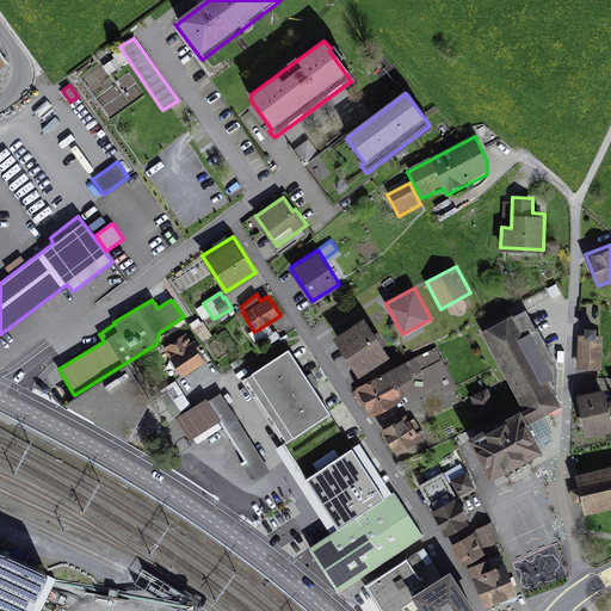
[(525,411),(519,414),(525,424),(560,406),(553,392),(555,390),(556,369),(553,363),(555,362),(537,328),(536,329),(525,312),(512,318),(512,316),(483,332),(525,411)]
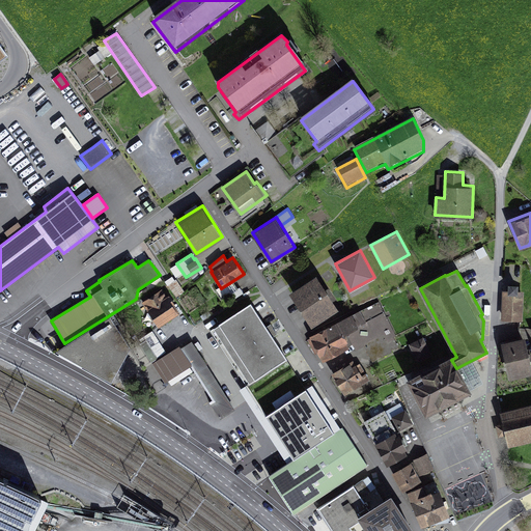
[(316,274),(289,291),(311,325),(338,307),(316,274)]
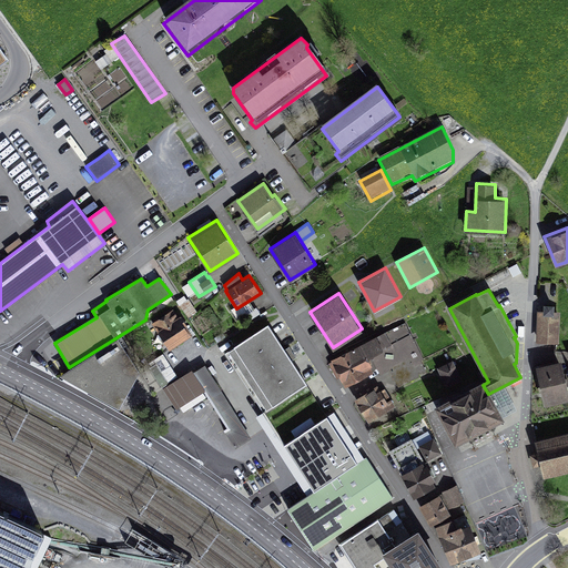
[(537,311),(536,343),(559,343),(560,311),(554,311),(554,303),(544,303),(544,311),(537,311)]
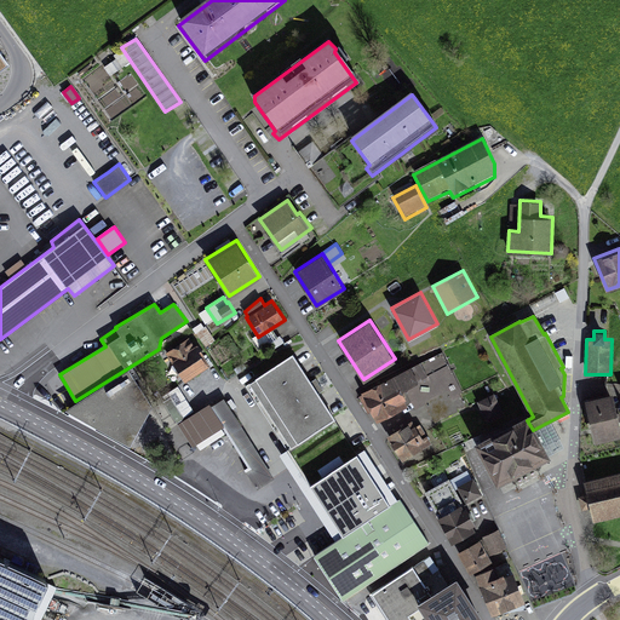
[(166,351),(185,382),(211,363),(197,343),(194,345),(189,337),(166,351)]
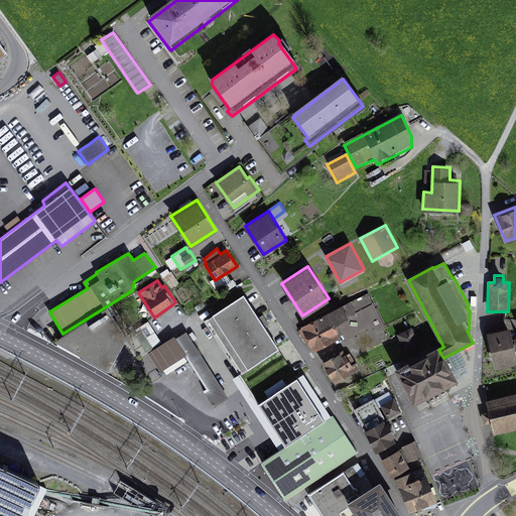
[(342,303),(300,325),(313,351),(340,338),(339,336),(342,334),(346,341),(355,336),(362,352),(381,343),(380,341),(388,337),(383,328),(386,326),(369,292),(351,301),(350,300),(343,304),(342,303)]
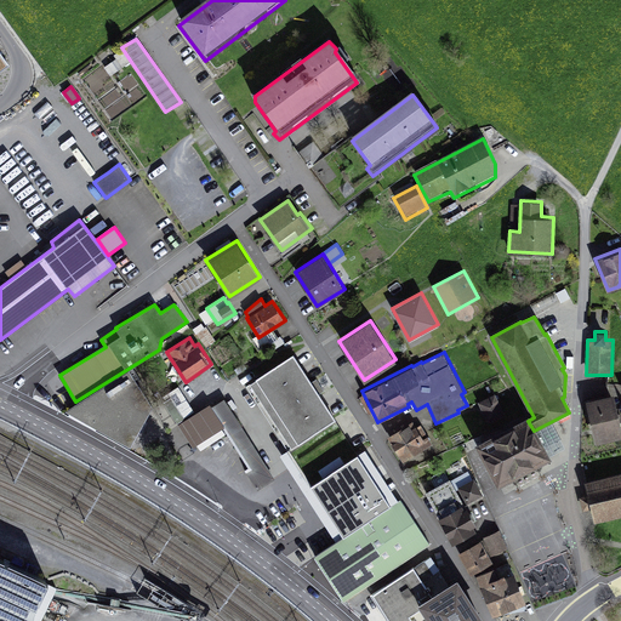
[(294,355),(249,385),(292,451),(337,422),(294,355)]
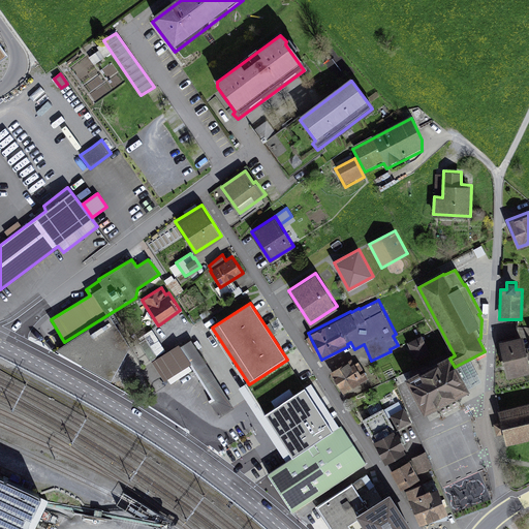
[(152,361),(166,351),(153,332),(138,341),(152,361)]
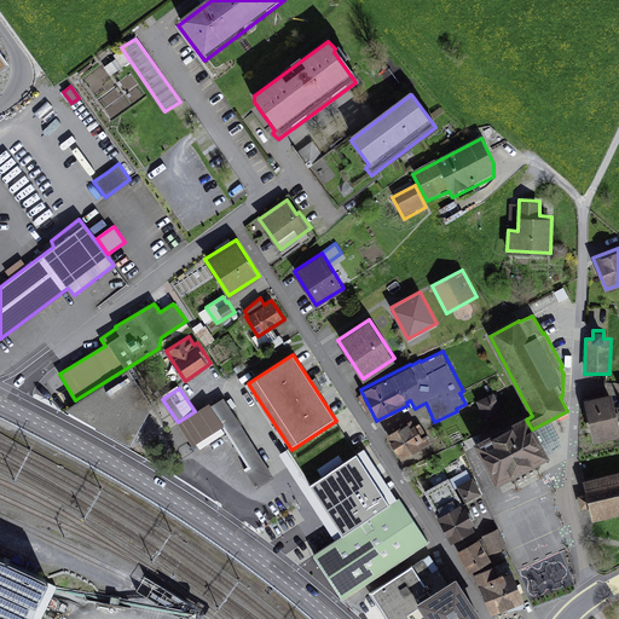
[(493,392),(476,400),(487,422),(504,414),(493,392)]
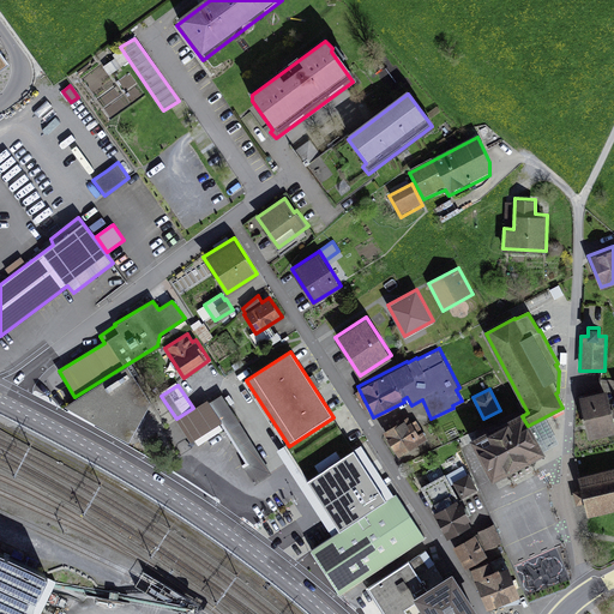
[(613,415),(607,389),(579,395),(589,438),(613,431),(613,415)]
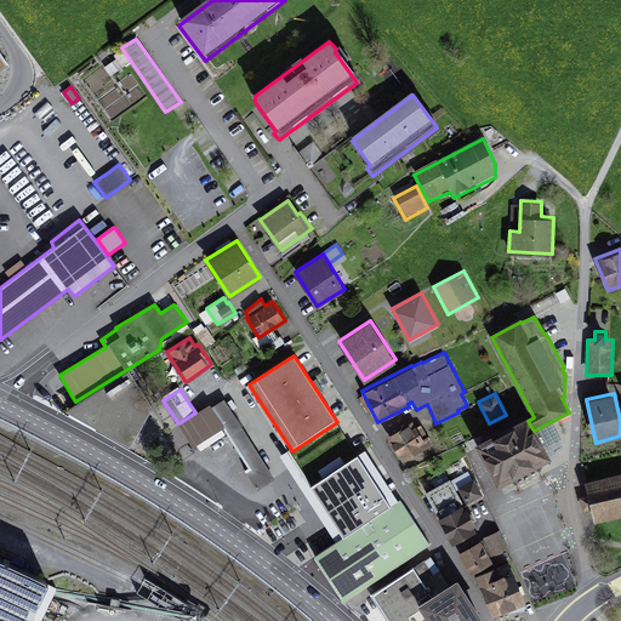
[(178,426),(193,449),(223,429),(249,469),(245,472),(257,493),(275,480),(224,400),(211,409),(210,405),(178,426)]
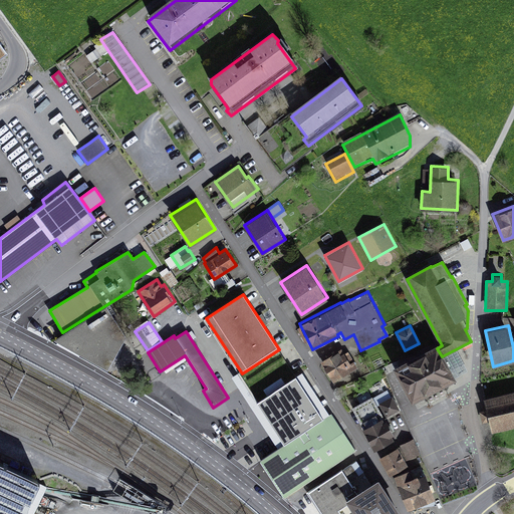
[(320,360),(333,381),(358,366),(348,351),(345,353),(341,347),(320,360)]
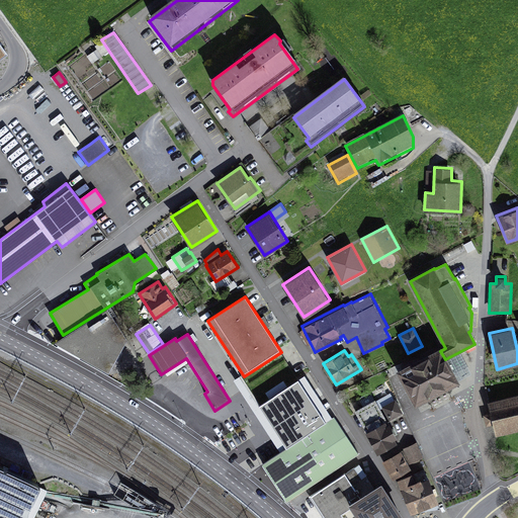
[(457,382),(445,359),(440,351),(400,372),(416,404),(432,396),(433,397),(441,392),(441,391),(457,382)]
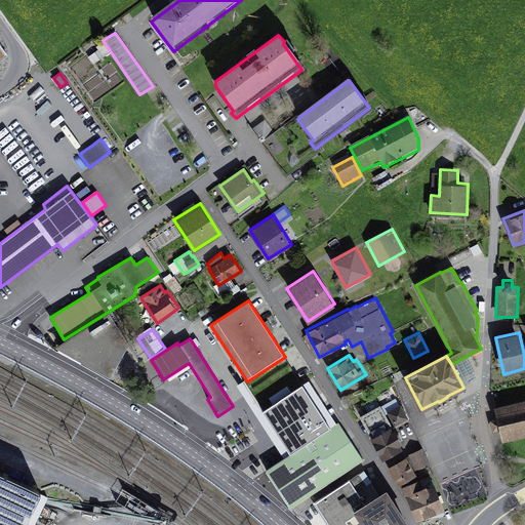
[(454,366),(463,385),(475,379),(467,360),(454,366)]
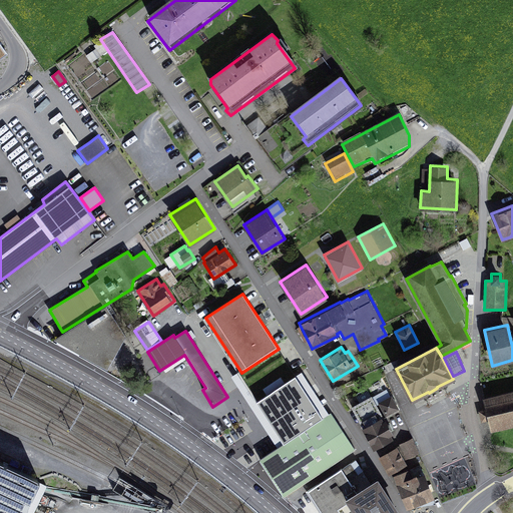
[(283,446),(259,461),(283,498),(355,451),(331,414),(323,419),(296,377),(255,403),(283,446)]
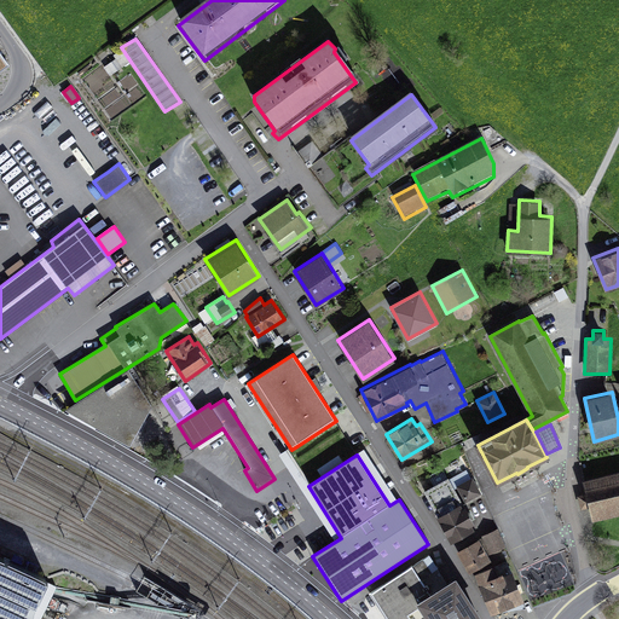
[(618,469),(583,478),(593,519),(618,513),(618,469)]
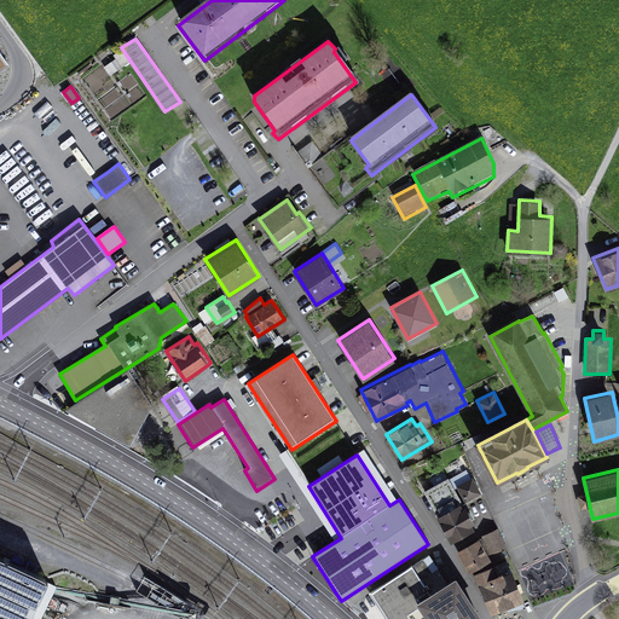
[(457,487),(466,502),(466,501),(468,504),(482,496),(480,493),(481,492),(473,476),(469,478),(466,470),(450,478),(456,489),(457,487)]
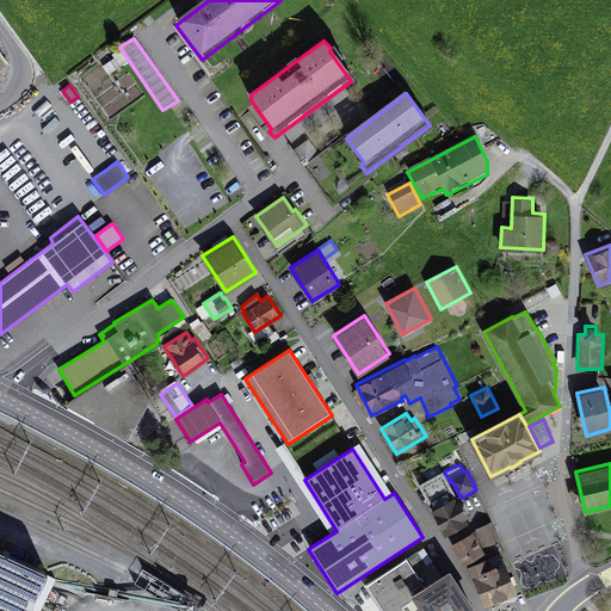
[(430,510),(445,535),(468,520),(467,517),(469,516),(460,499),(457,500),(455,495),(456,494),(443,470),(418,483),(432,508),(430,510)]
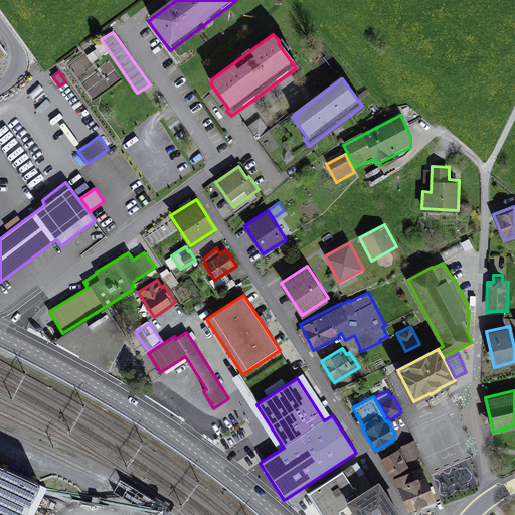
[(379,458),(390,476),(408,466),(406,461),(421,455),(414,440),(401,446),(401,447),(399,448),(398,447),(379,458)]
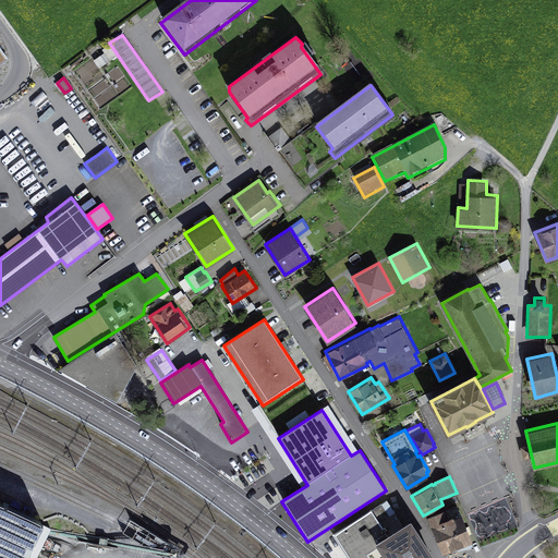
[(24,557),(43,519),(0,498),(0,555),(7,557),(24,557)]
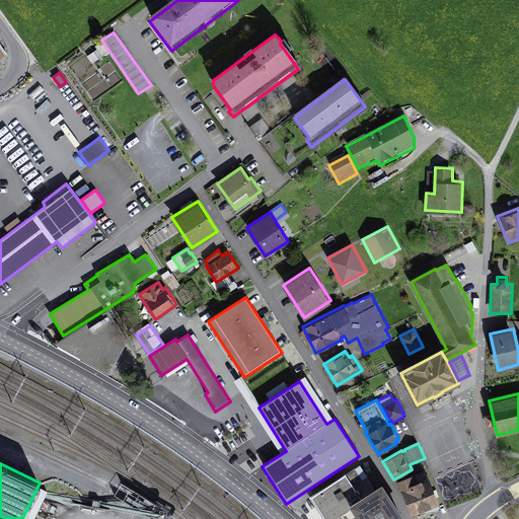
[(401,518),(404,517),(382,484),(374,488),(361,463),(298,504),(307,518),(401,518)]
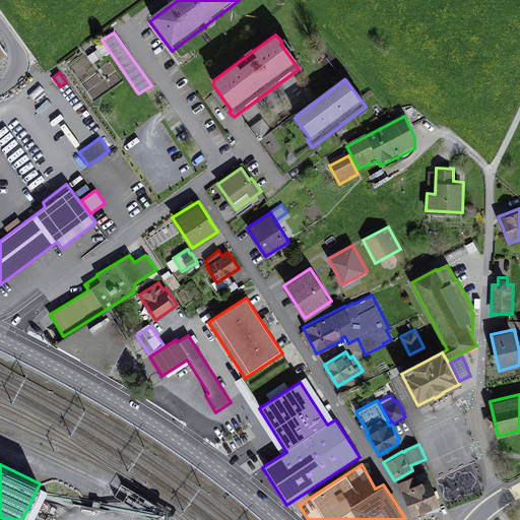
[(399,480),(412,515),(413,514),(413,515),(441,511),(439,504),(440,504),(431,478),(429,479),(426,471),(414,475),(413,474),(399,480)]
